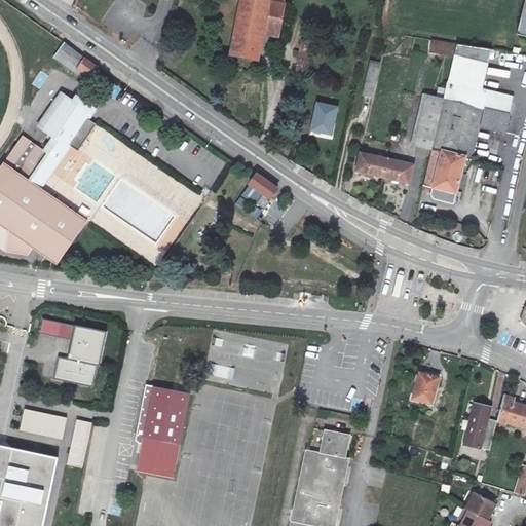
[(259,62),(264,35),(271,3),(255,0),(241,0),(229,55),(259,62)]
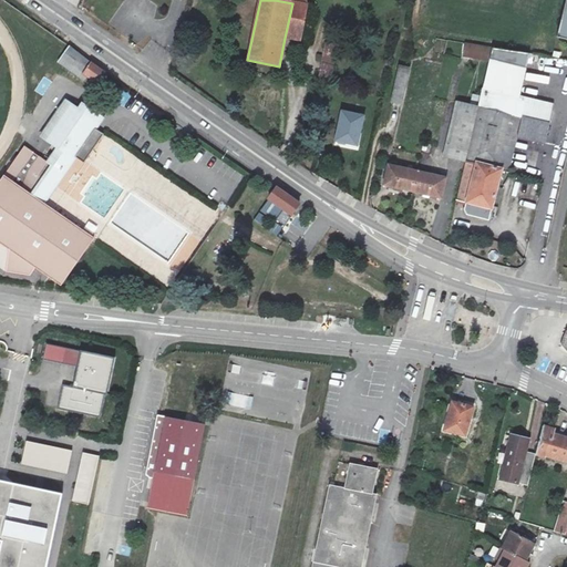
[(292,3),(285,38),(311,43),(318,9),(305,6),(292,3)]
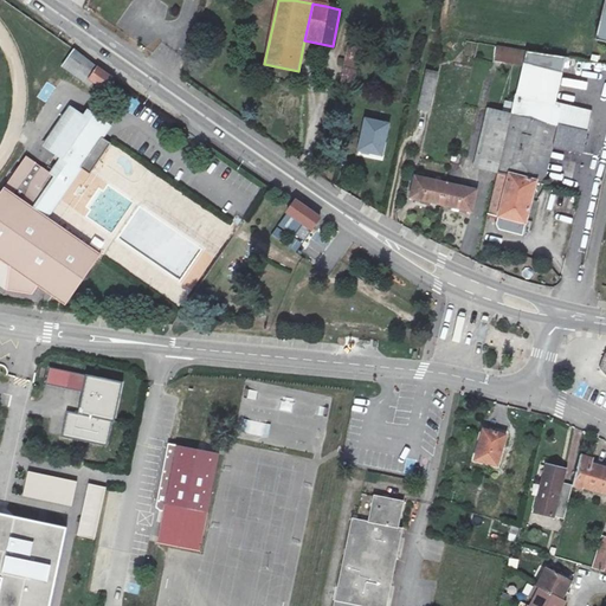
[(464,55),(477,57),(479,43),(466,40),(464,55)]
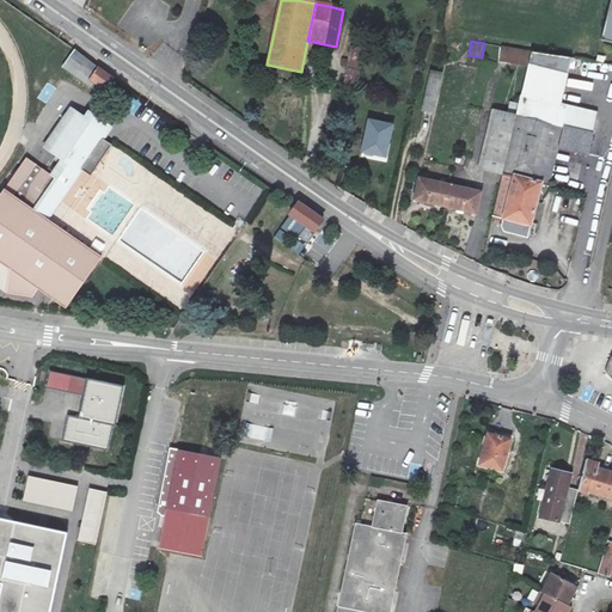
[(501,61),(530,66),(533,51),(503,46),(501,61)]
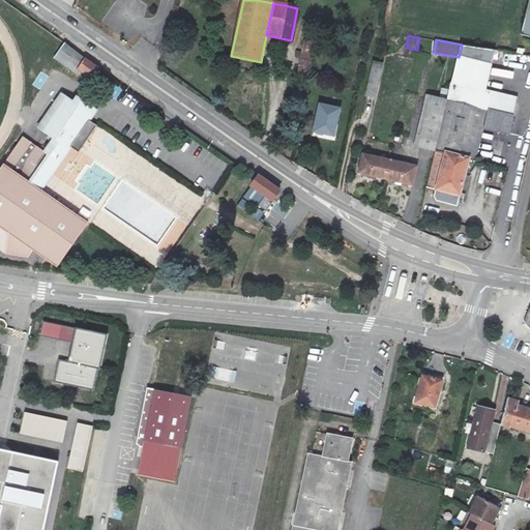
[(297,78),(308,80),(317,43),(305,40),(297,78)]
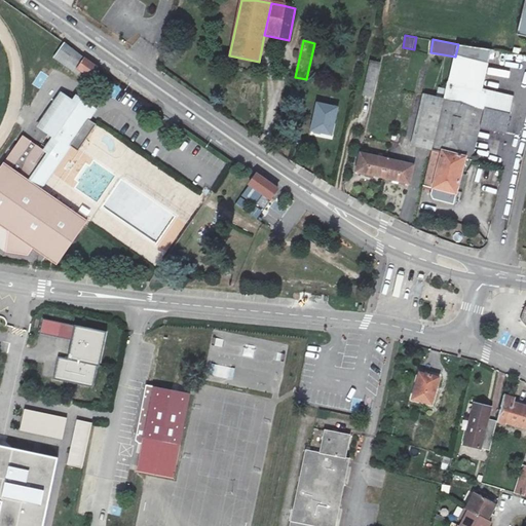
[(85,82),(90,77),(78,69),(83,61),(64,42),(63,41),(50,59),(85,82)]
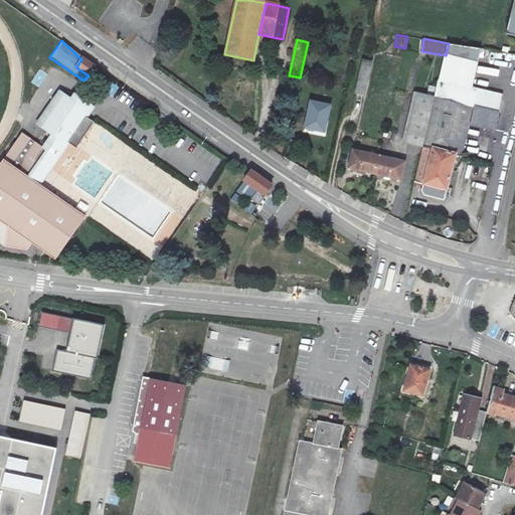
[(76,67),(89,75),(94,67),(81,59),(76,67)]
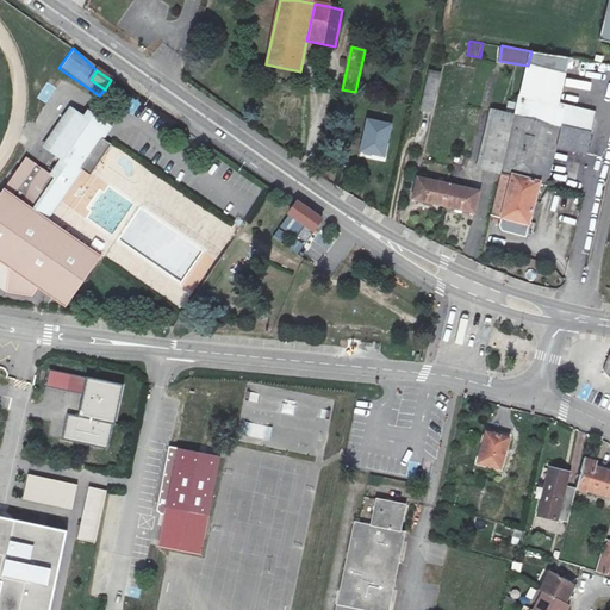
[(516,117),(502,174),(492,215),(504,218),(502,226),(505,230),(523,235),(529,235),(530,231),(534,232),(536,222),(530,221),(547,145),(584,154),(595,113),(521,95),(516,117)]
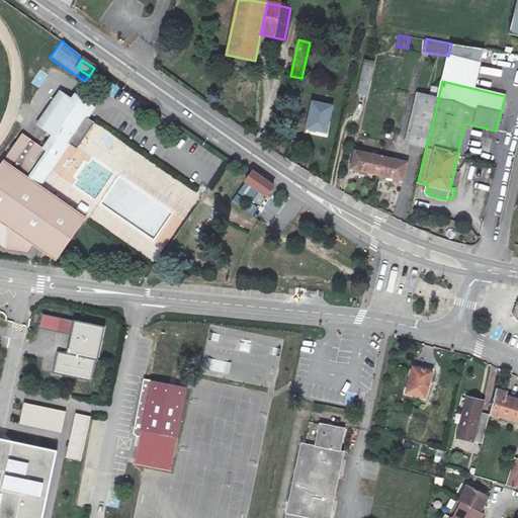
[(41,127),(64,94),(59,91),(36,124),(41,127)]
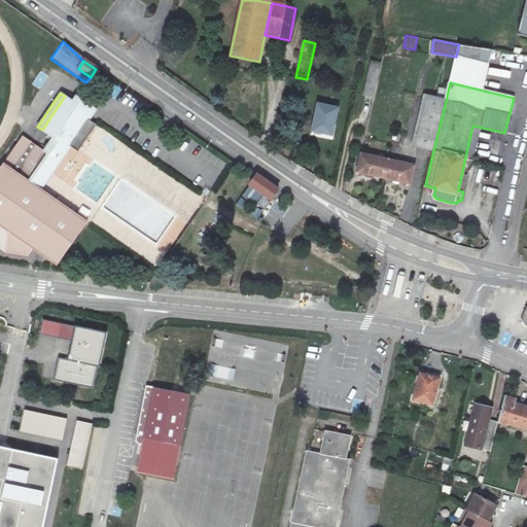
[(58,140),(48,153),(23,137),(5,163),(42,187),(70,145),(75,149),(82,138),(85,140),(97,125),(89,119),(93,114),(65,96),(42,130),(48,134),(55,138),(58,140)]
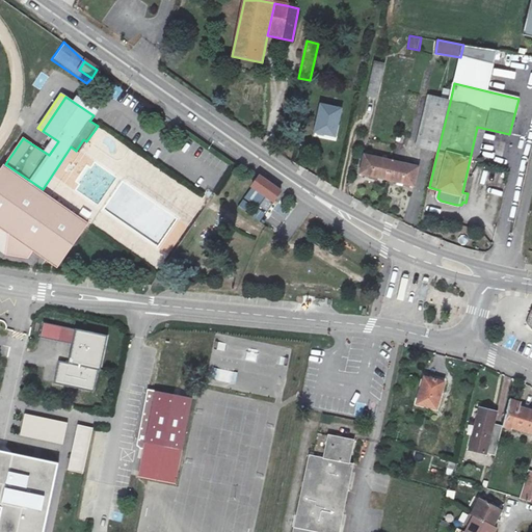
[(418,147),(437,152),(450,102),(429,97),(418,147)]
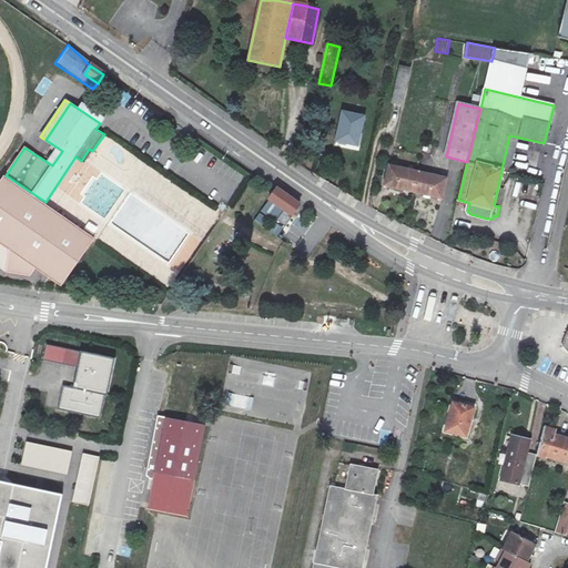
[(358,146),(364,118),(343,113),(337,141),(358,146)]
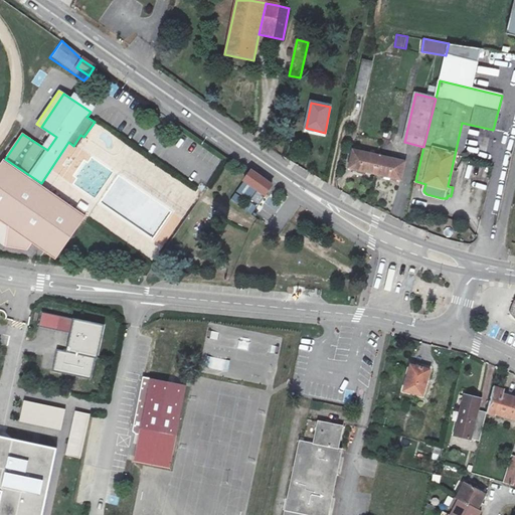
[(401,180),(405,162),(357,151),(352,169),(401,180)]
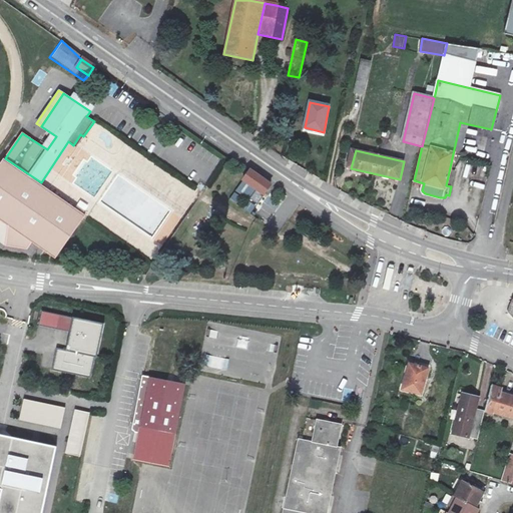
[(84,216),(1,161),(0,162),(0,222),(55,261),(84,216)]
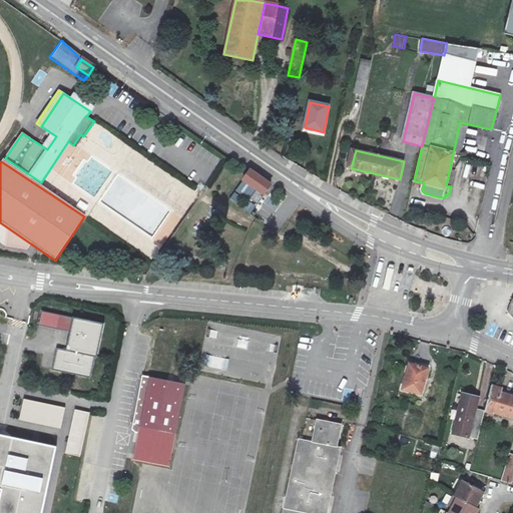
[(264,194),(265,193),(270,185),(271,184),(249,169),(247,172),(242,180),(264,194)]
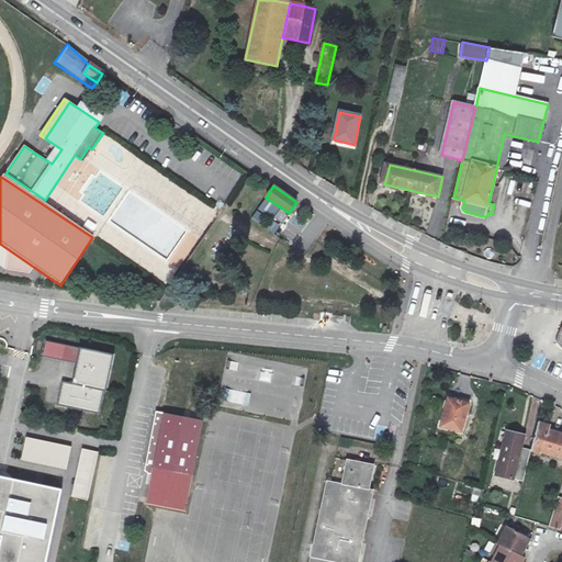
[(80,349),(46,341),(43,356),(77,363),(80,349)]
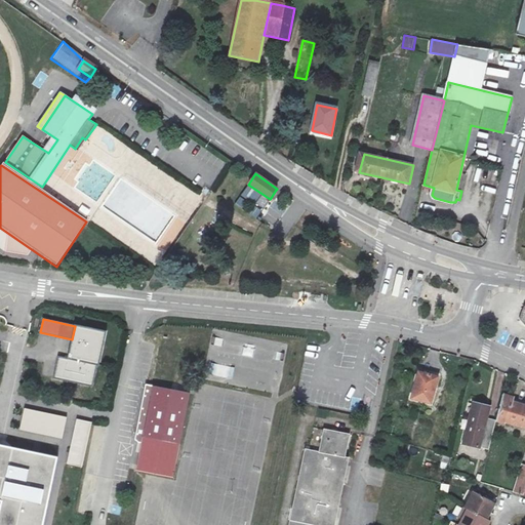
[(58,357),(54,378),(92,387),(97,365),(99,365),(107,332),(75,326),(72,339),(68,359),(58,357)]
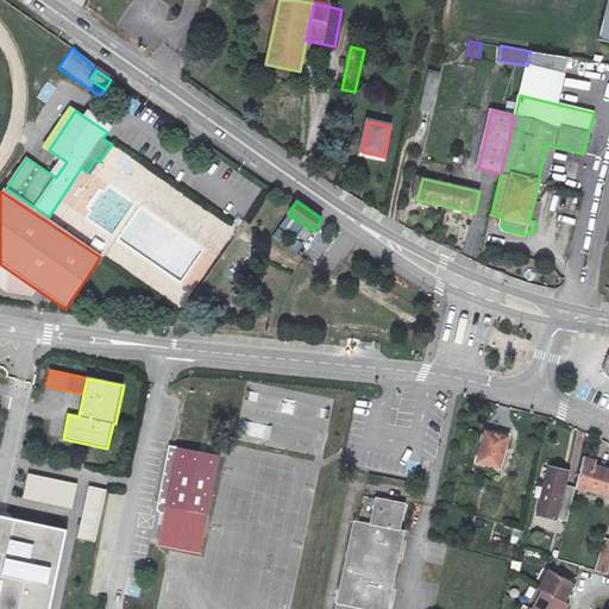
[(246,421),(243,435),(270,440),(272,426),(246,421)]
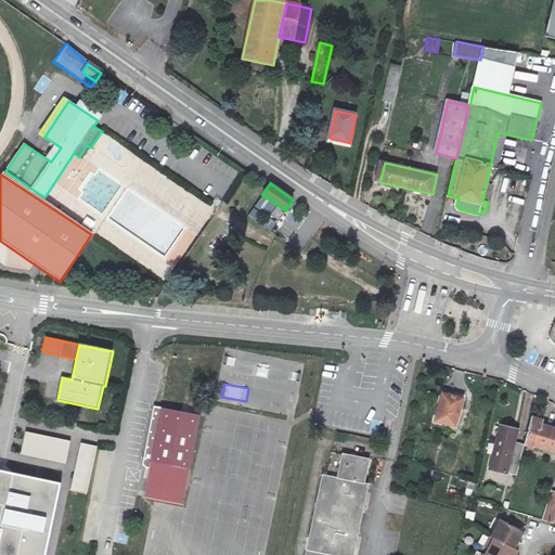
[(463,398),(442,392),(436,422),(455,426),(463,398)]
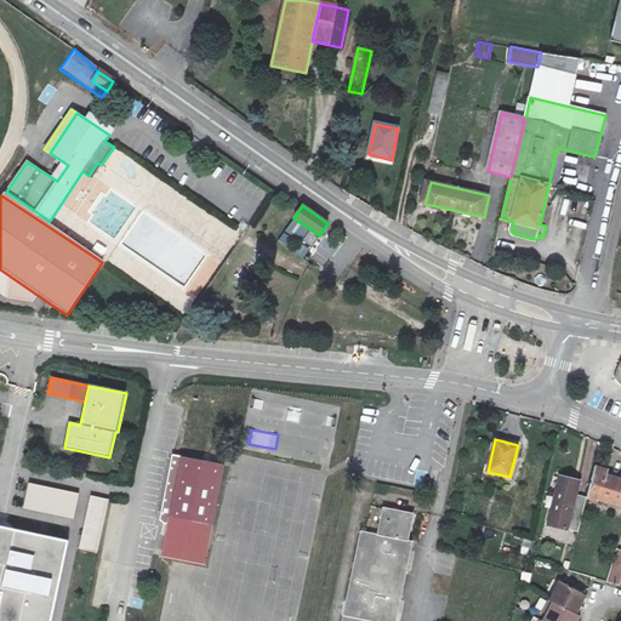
[(205,565),(224,467),(174,456),(160,523),(167,524),(161,557),(205,565)]
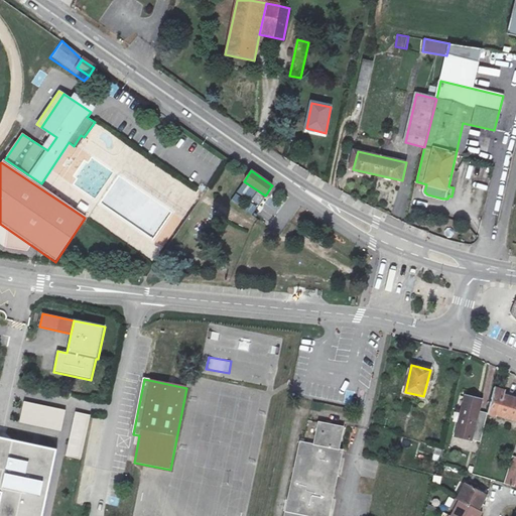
[(488,411),(488,413),(497,415),(497,414),(515,419),(515,397),(503,394),(504,390),(494,387),(488,411)]
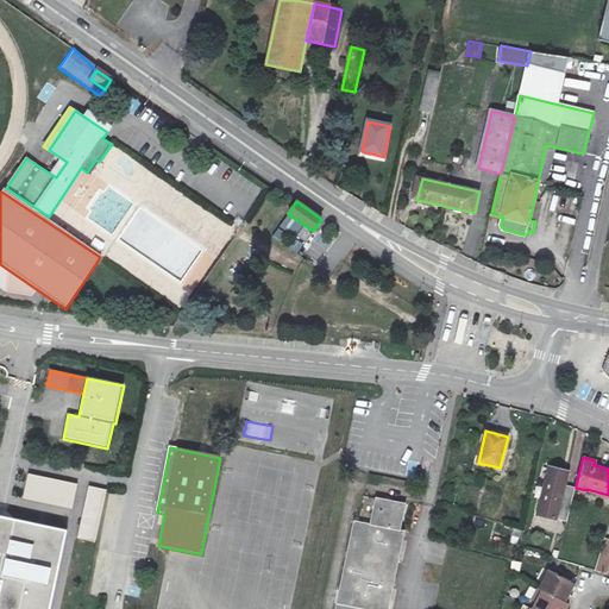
[(576,488),(576,485),(565,483),(567,471),(550,468),(539,514),(567,521),(576,488)]
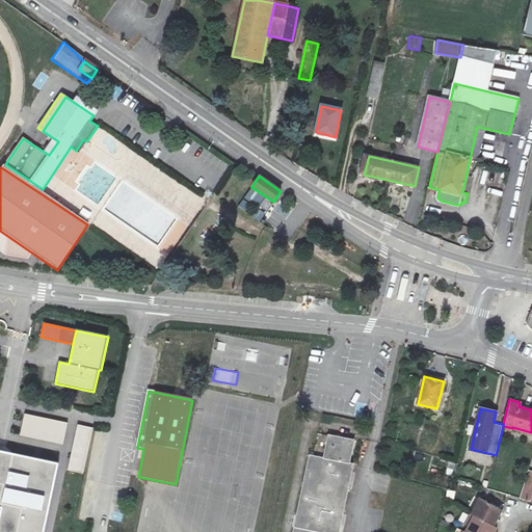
[(21,436),(64,445),(70,424),(25,415),(21,436)]
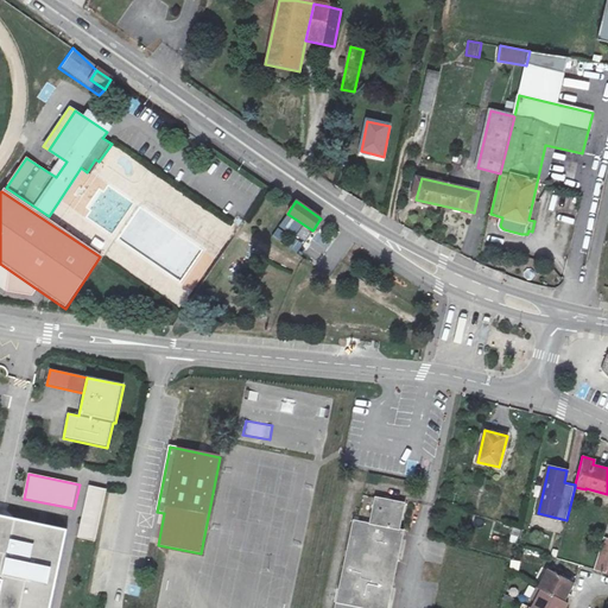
[(107,489),(89,486),(77,539),(95,543),(107,489)]
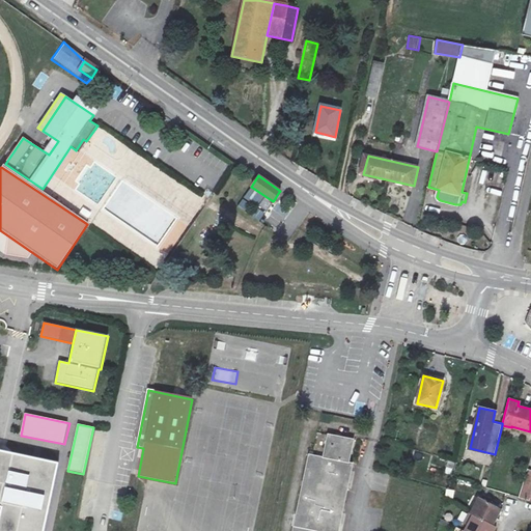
[(353,442),(327,436),(322,459),(308,456),(291,530),(339,530),(353,466),(347,464),(353,442)]
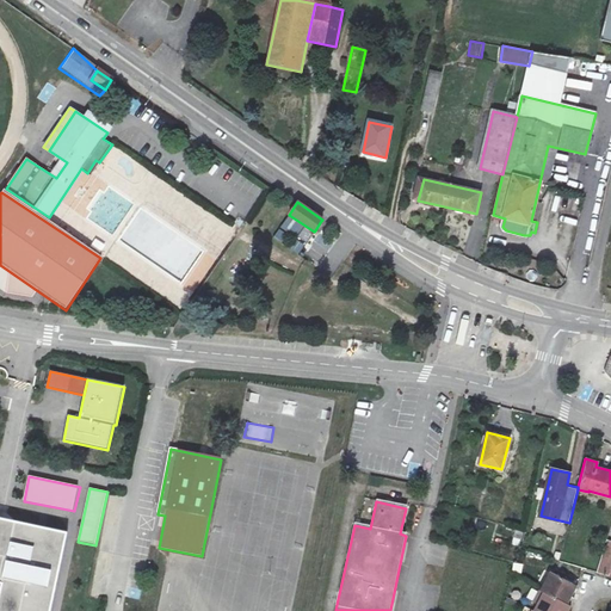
[(0,610),(50,610),(68,534),(0,518),(0,584),(2,585),(0,594),(0,610)]
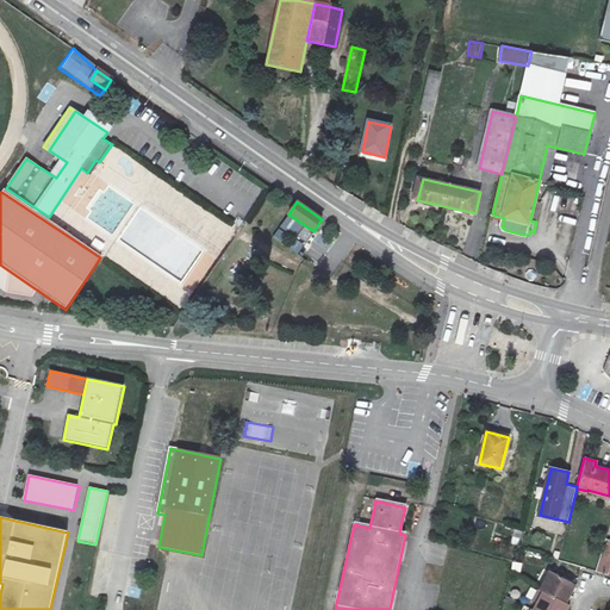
[(596,571),(608,574),(609,566),(609,540),(605,539),(596,571)]
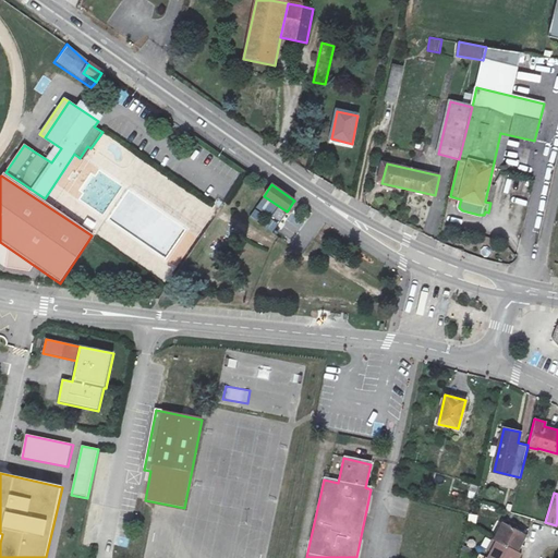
[(405,517),(409,500),(393,497),(390,514),(405,517)]
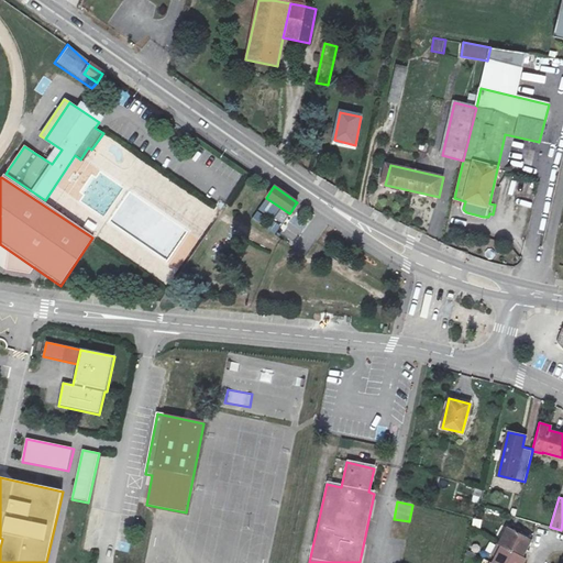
[(521,562),(525,556),(527,558),(531,549),(526,547),(531,537),(510,526),(501,543),(505,545),(496,562),(498,562),(521,562)]
